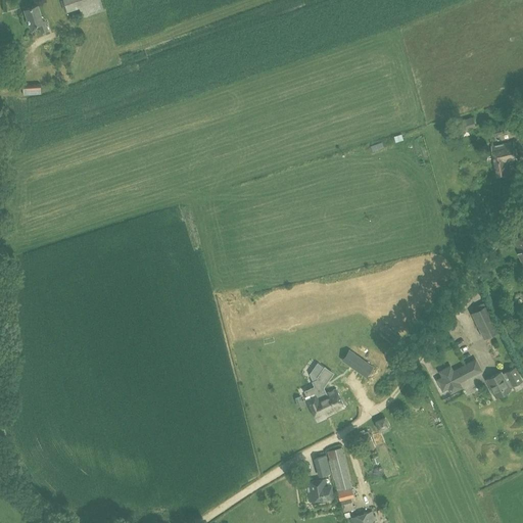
[(80,8),(83,17),(104,10),(100,0),(63,0),(67,12),(80,8)]
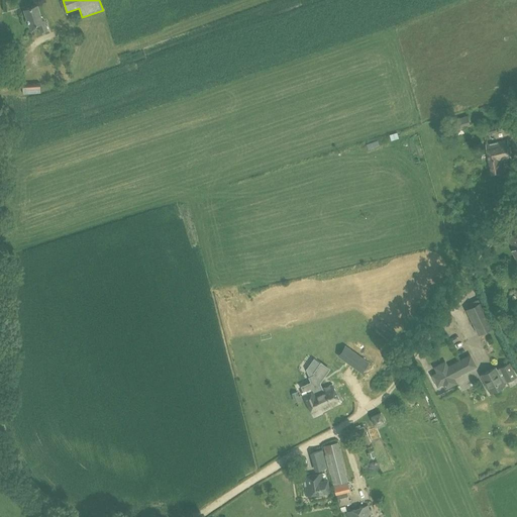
[(37,24),(40,32),(47,29),(44,20),(42,21),(37,5),(24,9),(29,26),(37,24)]
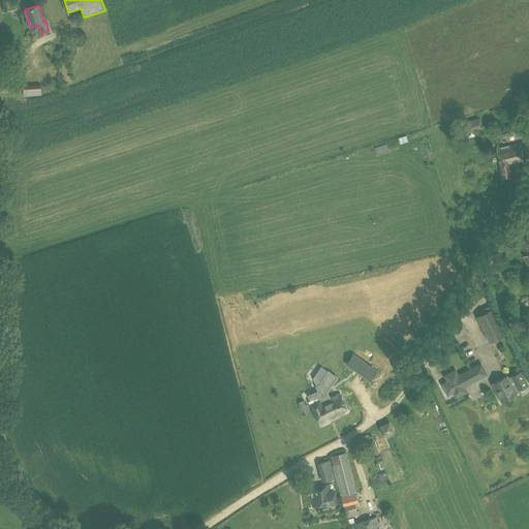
[(23,85),(24,96),(41,95),(40,84),(23,85)]
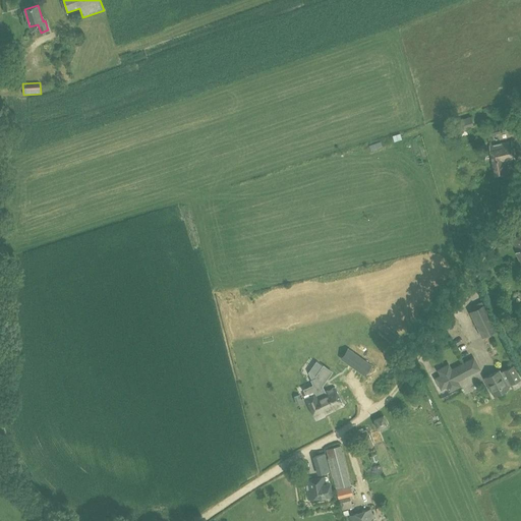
[(459,120),(462,131),(474,127),(471,116),(459,120)]
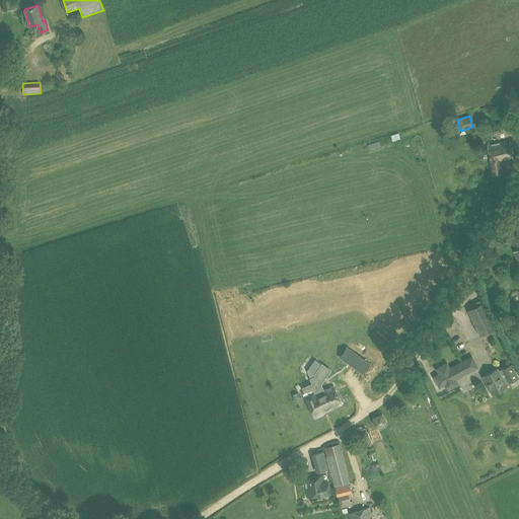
[(490,145),(495,173),(506,171),(504,162),(514,160),(510,141),(490,145)]
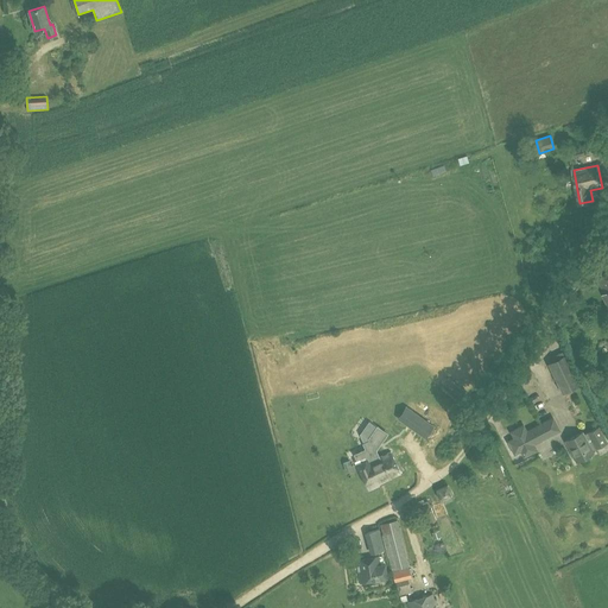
[(549,363),(563,393),(581,385),(567,355),(549,363)]
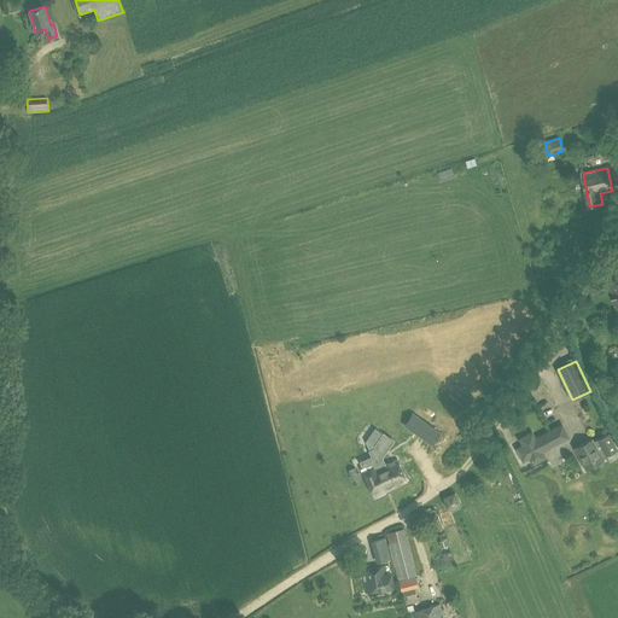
[(362,429),(359,415),(342,421),(345,433),(362,429)]
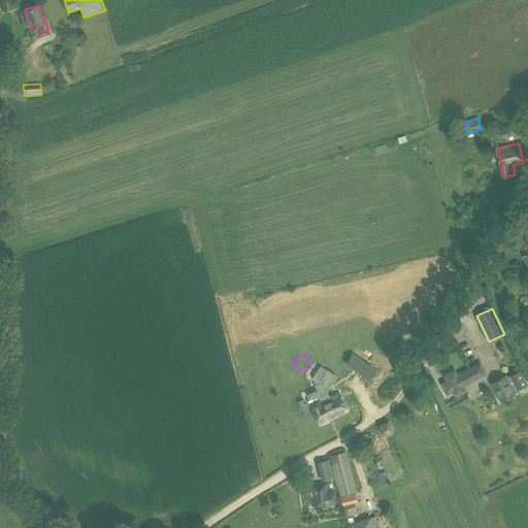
[(360,361),(352,355),(345,364),(354,370),(360,361)]
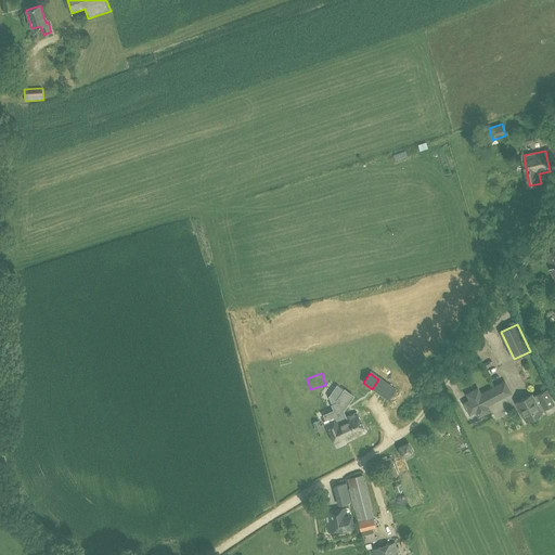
[(475,412),(478,418),(491,411),(488,404),(511,392),(504,381),(480,394),(477,388),(465,394),(468,400),(463,403),(469,415),(475,412)]
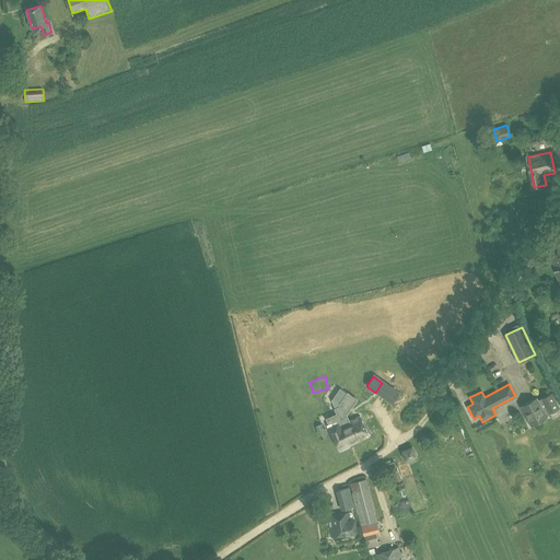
[(329,427),(340,451),(349,447),(349,445),(369,436),(360,417),(350,421),(347,415),(358,400),(348,393),(340,404),(340,406),(335,408),(337,413),(327,418),(330,427),(329,427)]
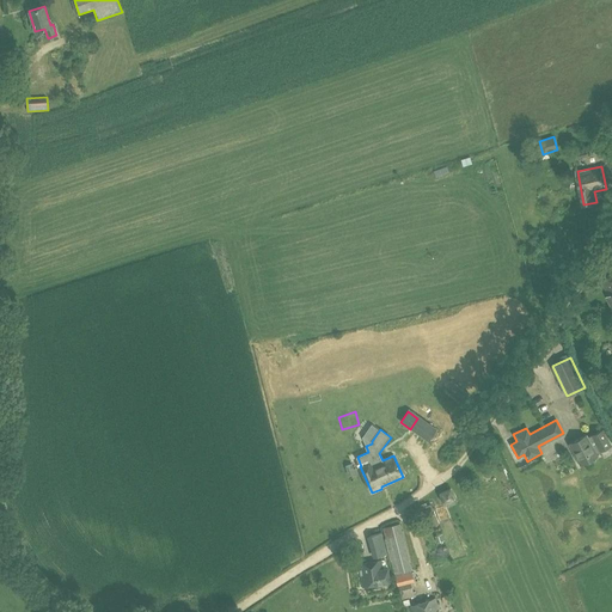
[(569,444),(580,465),(598,456),(594,450),(598,447),(600,451),(611,445),(603,429),(592,435),(593,438),(588,439),(586,434),(569,444)]
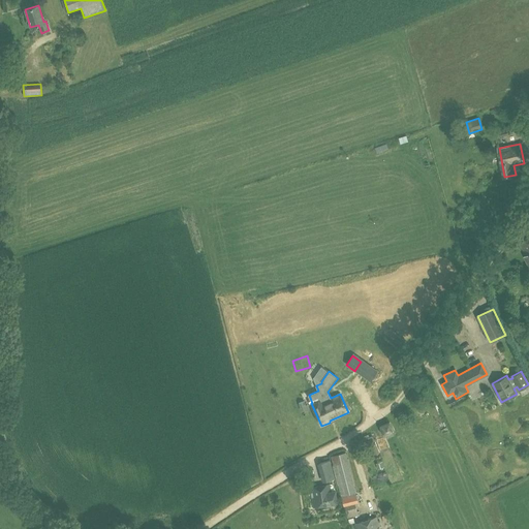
[(299,403),(301,411),(308,409),(305,401),(299,403)]
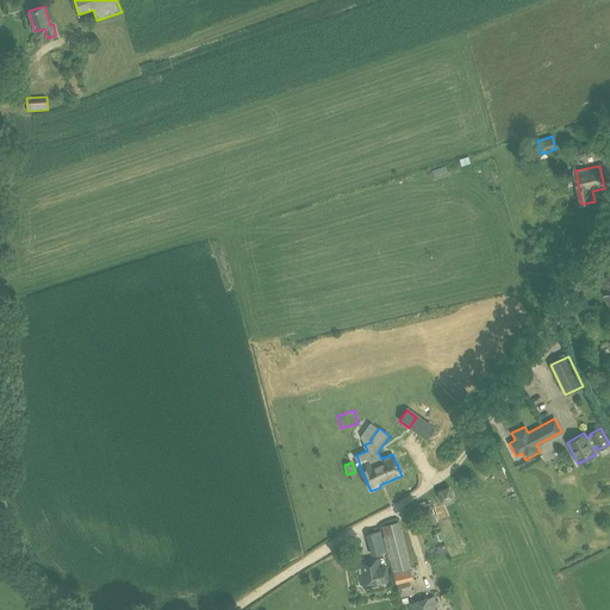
[(449,484),(442,489),(447,498),(454,493),(449,484)]
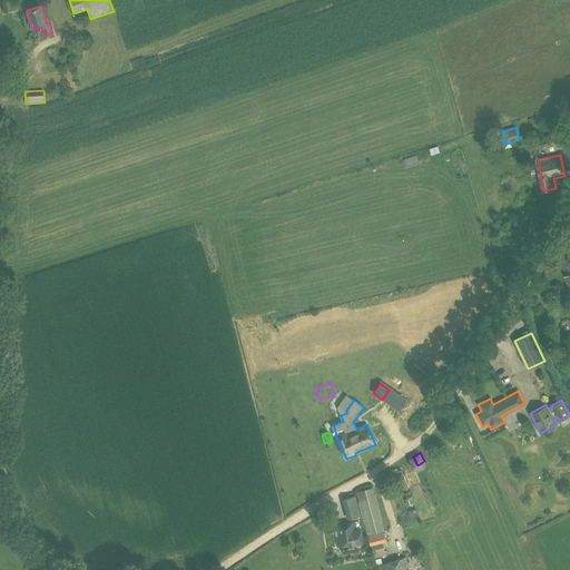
[(421,471),(428,468),(425,462),(419,465),(421,471)]
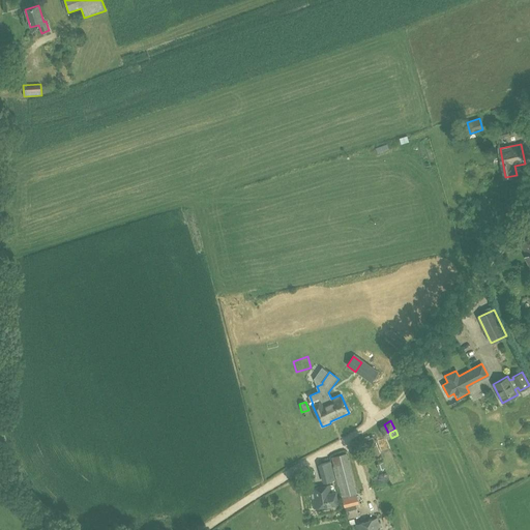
[(362,441),(365,446),(376,441),(373,436),(362,441)]
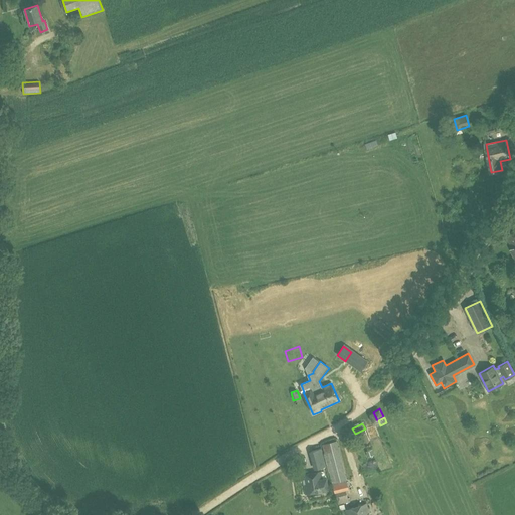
[(355,435),(359,445),(369,441),(365,431),(355,435)]
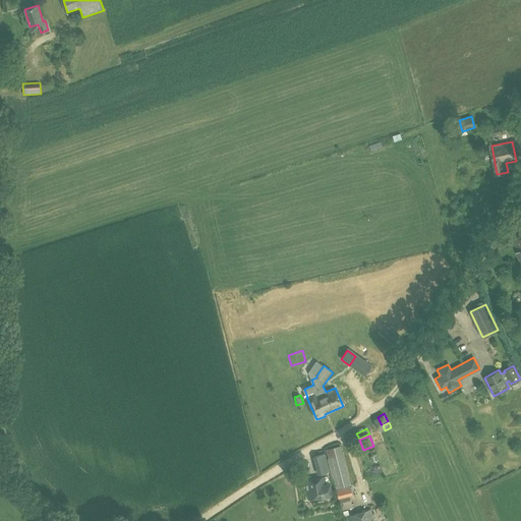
[(328,458),(338,499),(353,495),(340,446),(326,450),(328,458)]
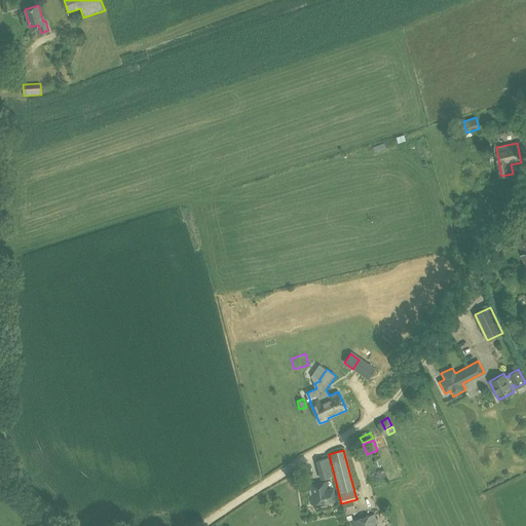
[(318,460),(324,479),(332,476),(328,458),(318,460)]
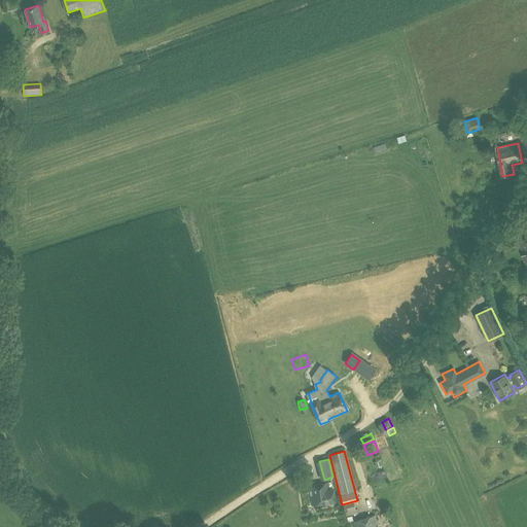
[(310,486),(313,504),(336,501),(334,490),(328,491),(327,483),(310,486)]
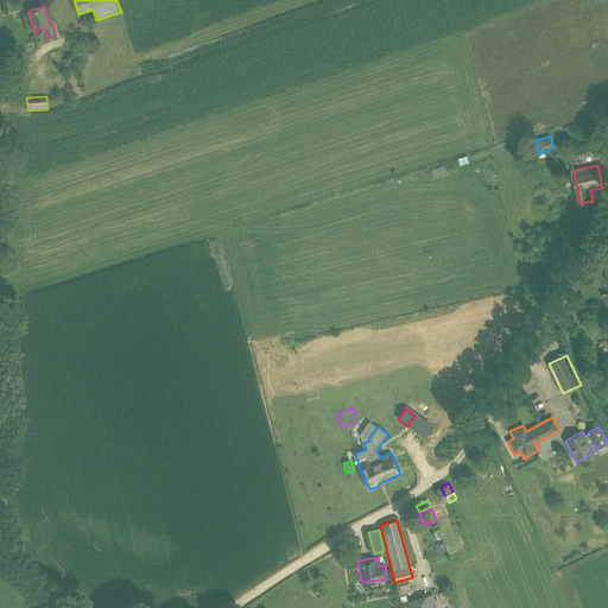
[(397,582),(399,596),(411,593),(407,580),(397,582)]
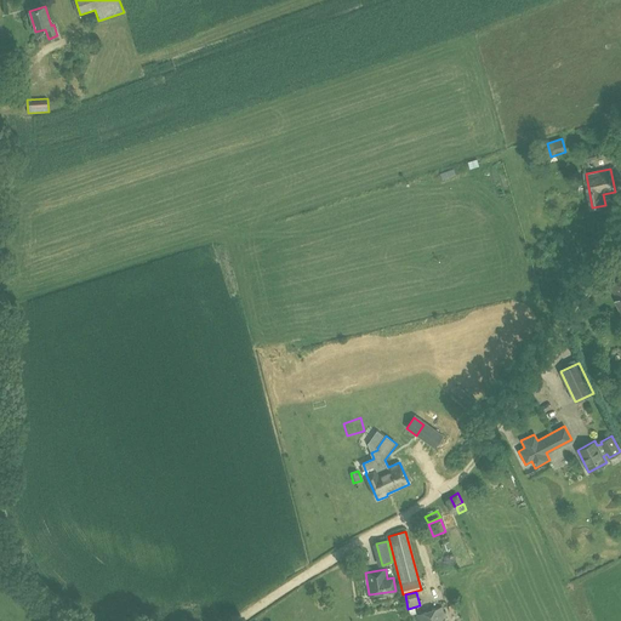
[(417,614),(419,620),(445,620),(442,607),(417,614)]
